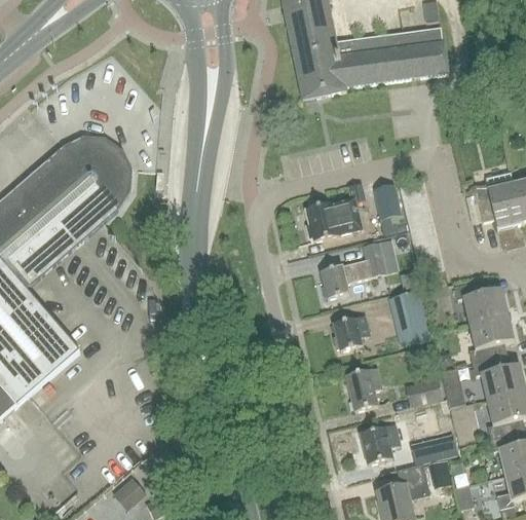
[(283,0),(286,13),(300,10),(299,6),(311,3),(310,0),(283,0)]
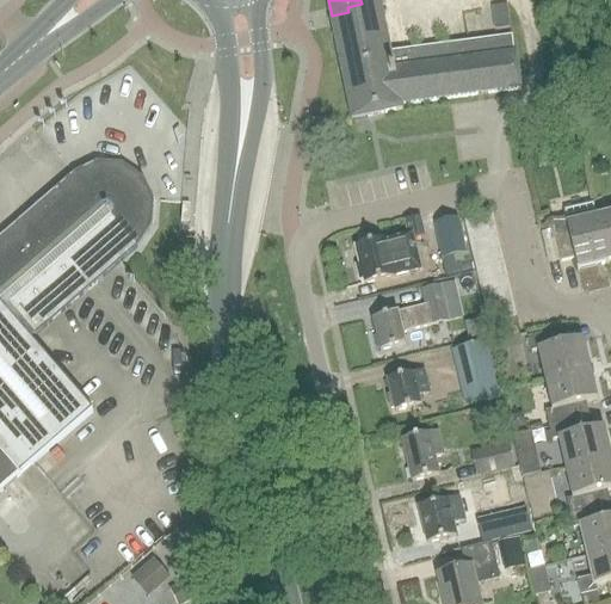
[(390,47),(380,0),(360,0),(362,4),(347,7),(349,12),(332,16),(352,113),(384,108),(402,104),(401,99),(476,88),(470,36),(390,47)]
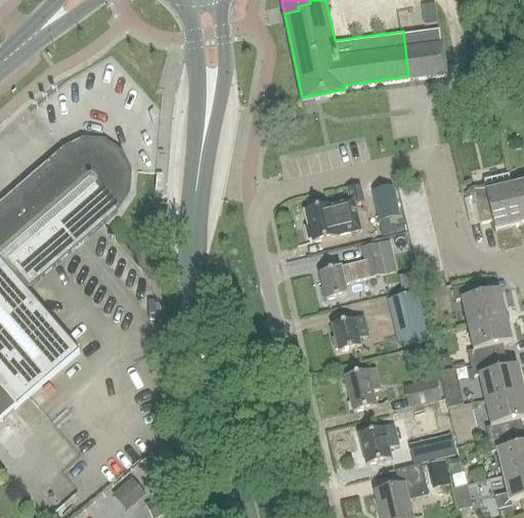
[(428,17),(441,16),(439,0),(426,0),(428,17)]
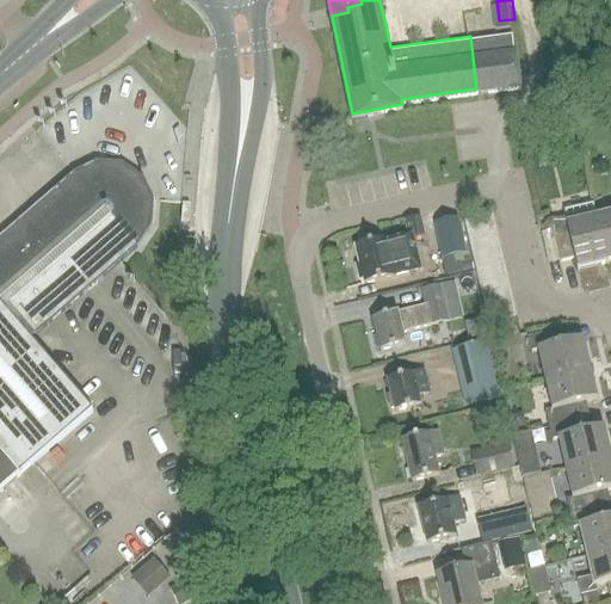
[(508,31),(470,36),(476,88),(520,84),(516,48),(511,48),(508,31)]
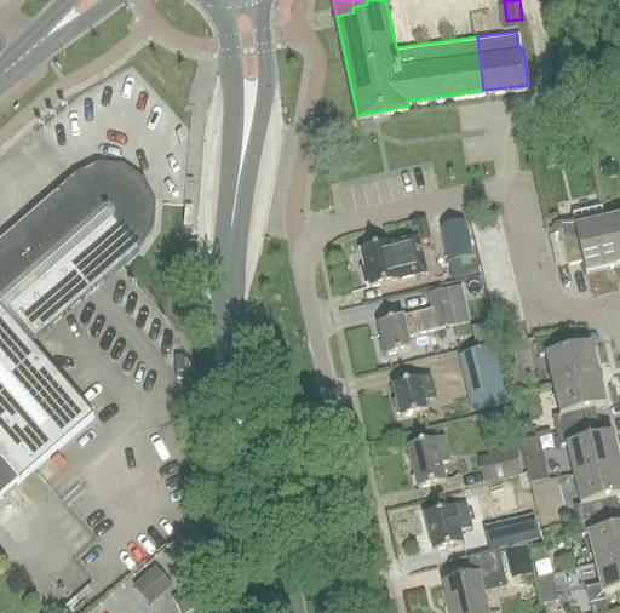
[(0,493),(0,494),(93,412),(30,339),(139,245),(154,223),(155,198),(144,175),(122,160),(97,159),(74,170),(0,233),(0,493)]
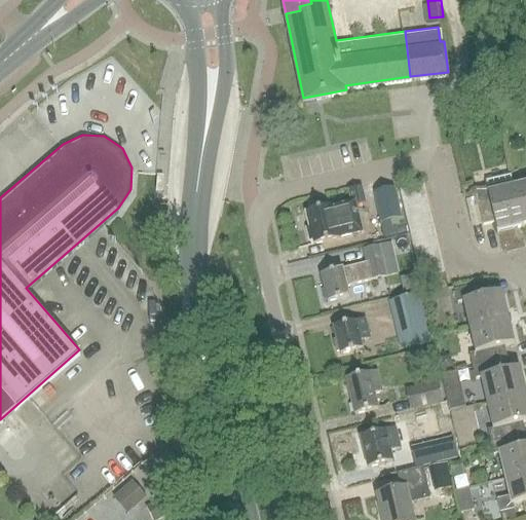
[(525,180),(514,183),(523,221),(525,220),(525,180)]
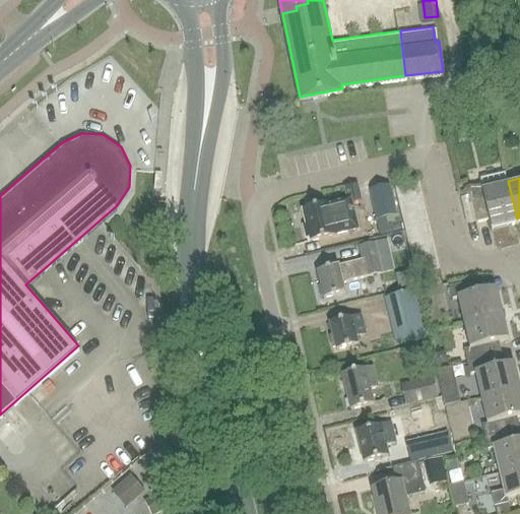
[(358,225),(350,196),(361,194),(356,180),(347,182),(348,183),(345,186),(347,194),(302,205),(306,220),(303,221),(306,233),(309,233),(310,237),(358,225)]
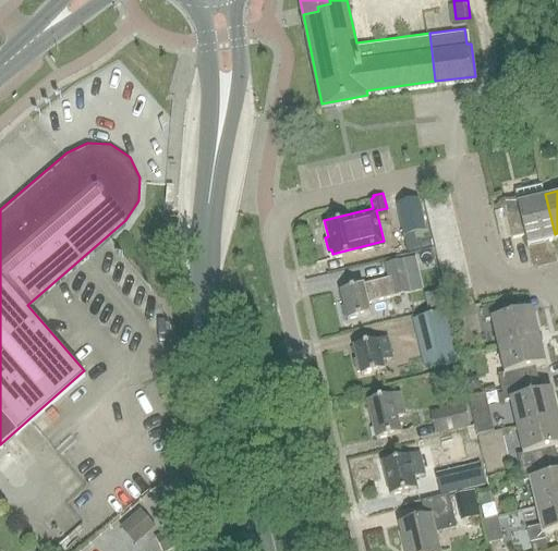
[(528,241),(555,234),(545,194),(518,200),(517,193),(502,196),(511,233),(524,230),(528,241)]
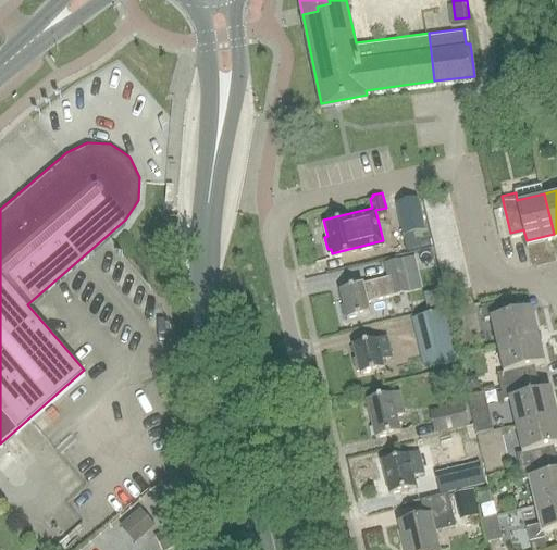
[(418,195),(395,199),(403,229),(424,225),(418,195)]
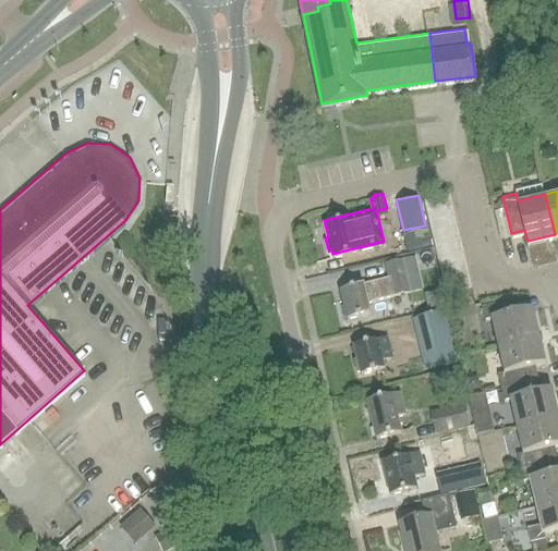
[(425,206),(427,218),(452,212),(450,199),(425,206)]
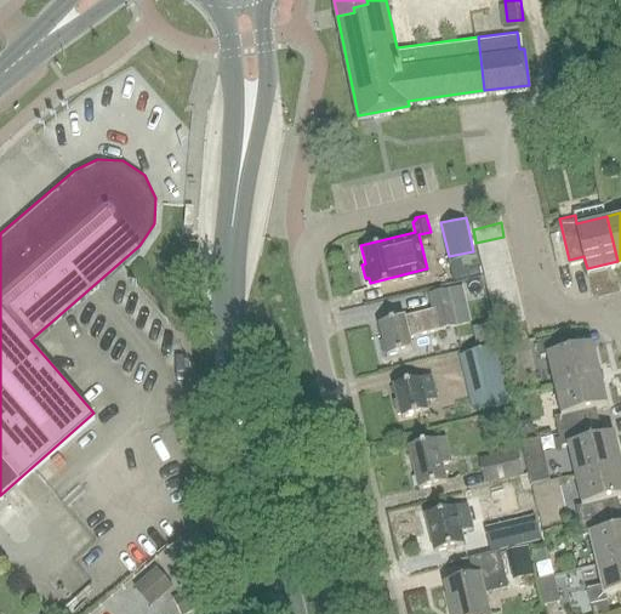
[(476,243),(479,256),(507,249),(503,237),(476,243)]
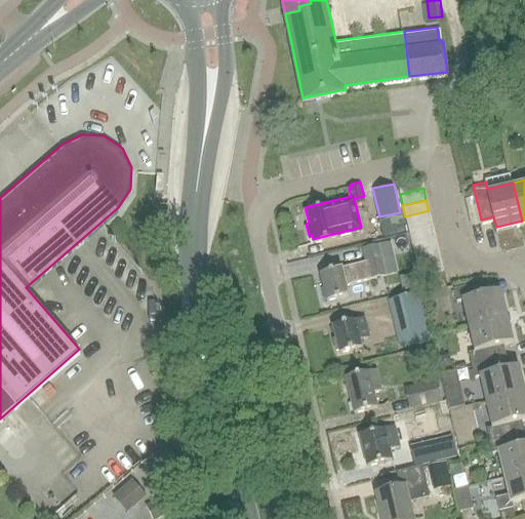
[(353,278),(398,267),(391,236),(361,243),(365,256),(349,261),(319,269),(326,295),(348,290),(345,280),(353,278)]
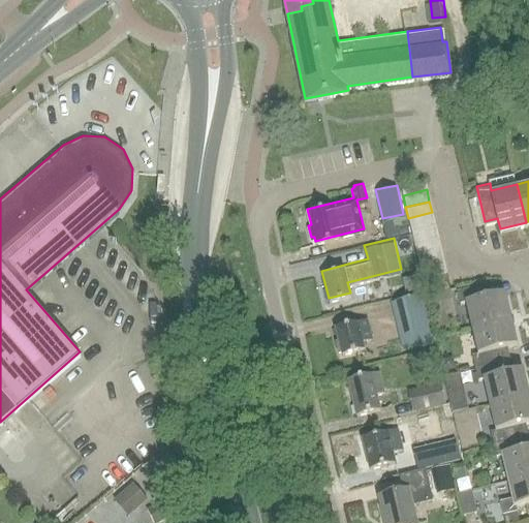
[(466,298),(472,325),(512,315),(505,288),(495,290),(493,279),(457,287),(460,300),(466,298)]
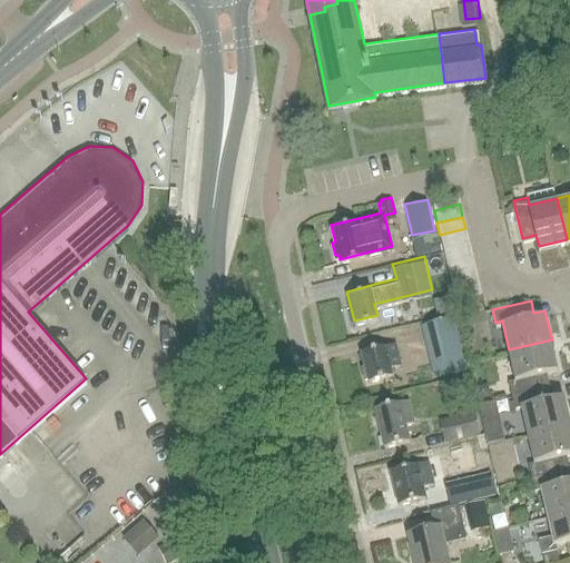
[(453,313),(421,320),(428,347),(443,343),(450,369),(465,365),(460,339),(453,313)]
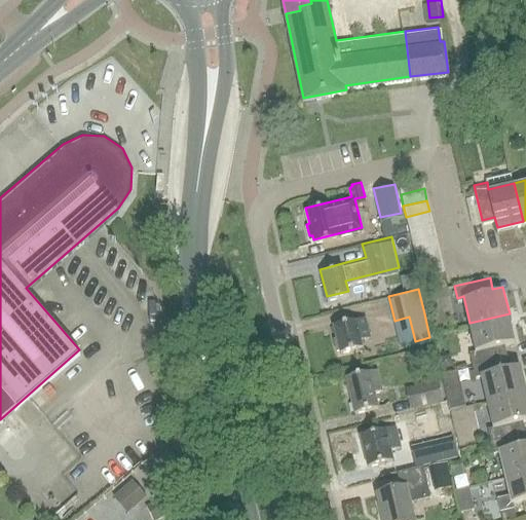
[(361,335),(370,333),(365,313),(333,322),(340,349),(363,343),(361,335)]
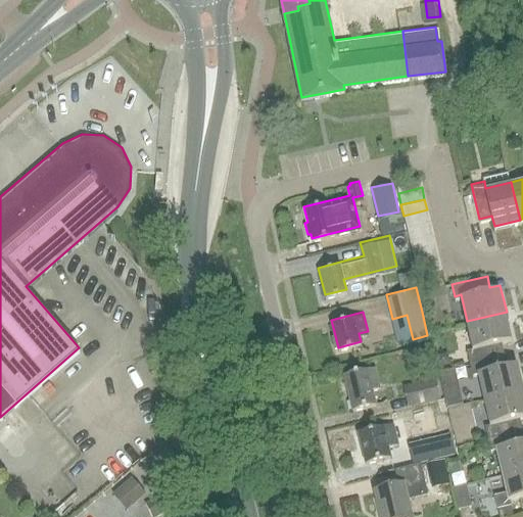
[(473,346),(467,347),(470,359),(505,350),(503,340),(513,338),(507,312),(467,321),(473,346)]
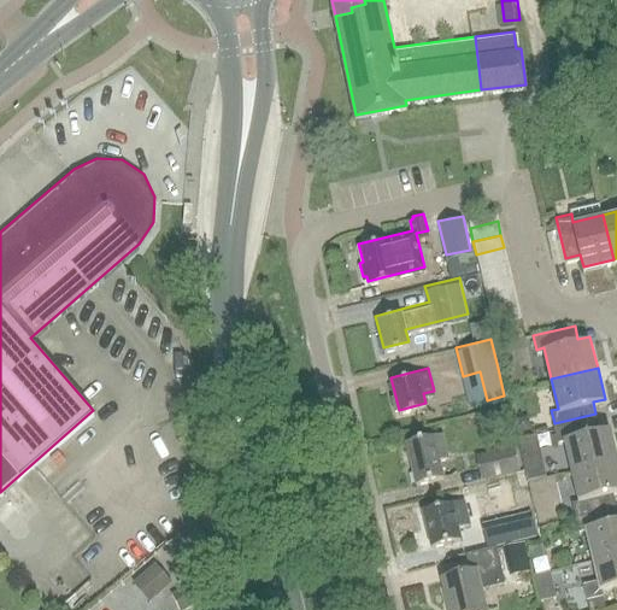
[(599,429),(595,414),(554,423),(558,440),(565,438),(573,468),(616,456),(616,451),(611,426),(599,429)]
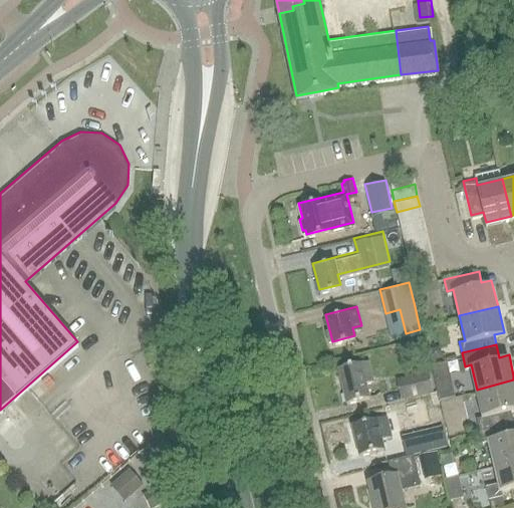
[(365,379),(372,377),(367,357),(338,364),(346,400),(369,395),(365,379)]
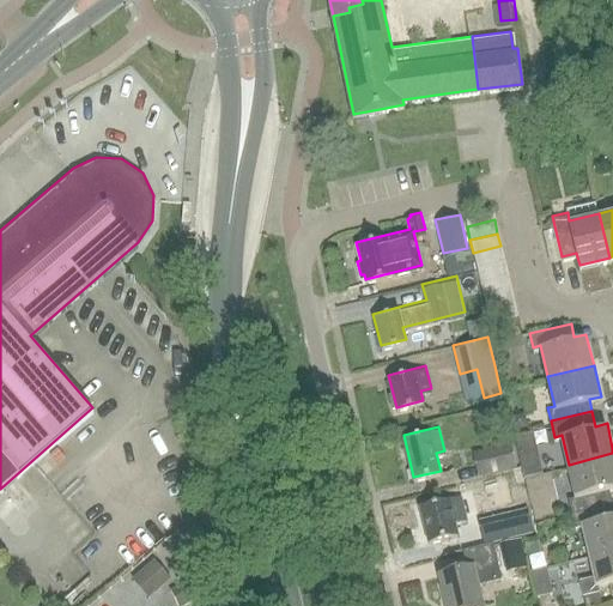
[(538,447),(520,452),(525,471),(541,467),(538,447)]
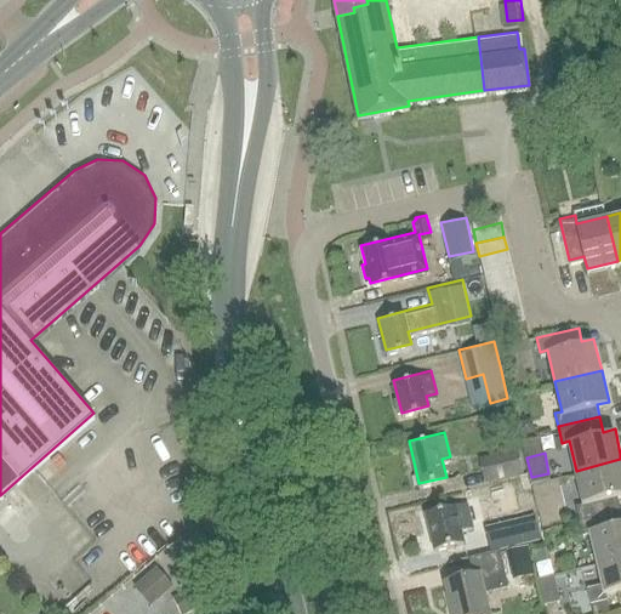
[(620,492),(620,459),(576,471),(584,500),(576,502),(580,516),(620,506),(617,493),(620,492)]
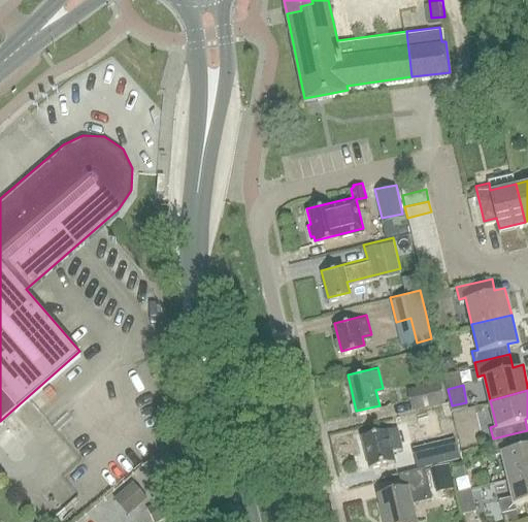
[(392,447),(400,445),(396,424),(361,432),(368,464),(394,458),(392,447)]
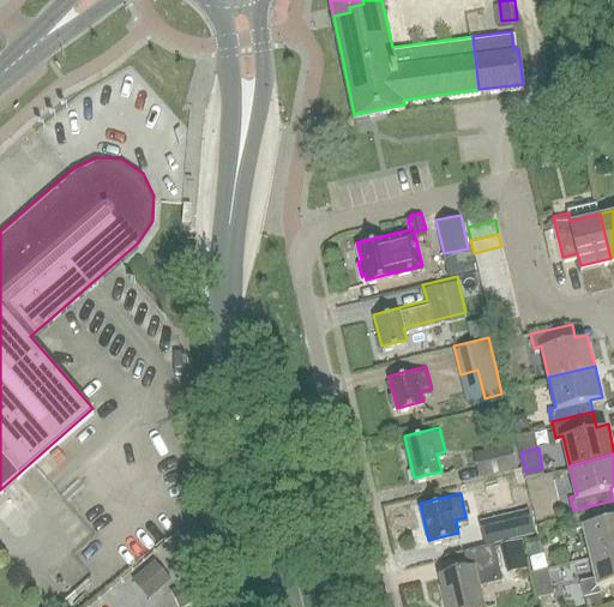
[(613,503),(613,500),(573,510),(577,526),(583,523),(590,553),(613,547),(613,503)]
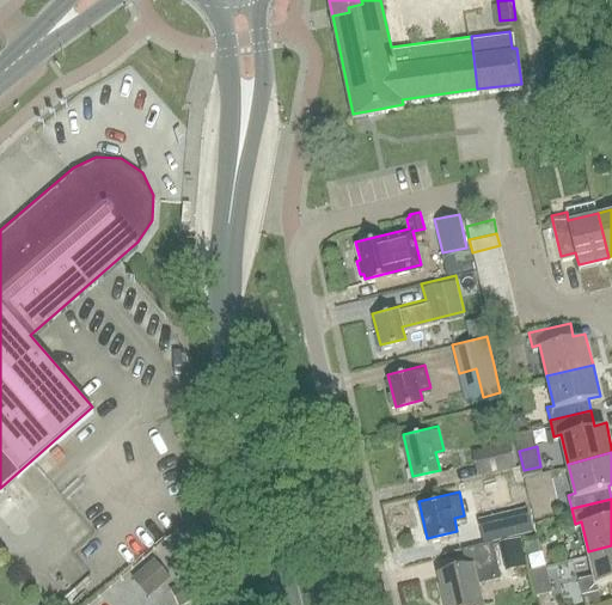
[(519,517),(490,523),(483,524),(485,537),(521,530),(519,517)]
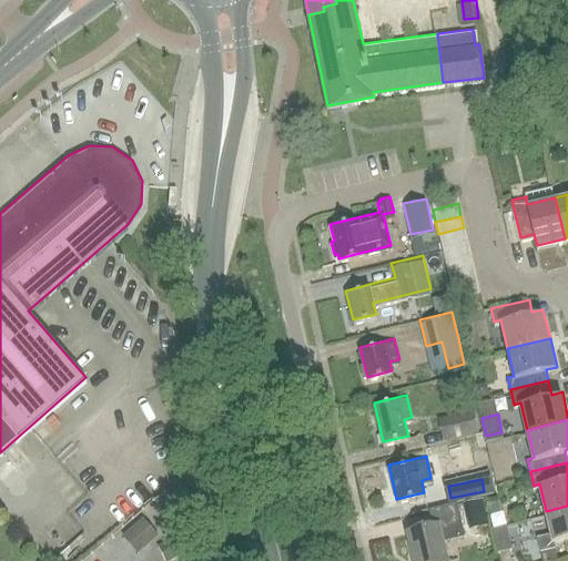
[(442,560),(448,560),(443,538),(464,532),(456,499),(429,505),(433,521),(406,528),(414,560),(442,560)]
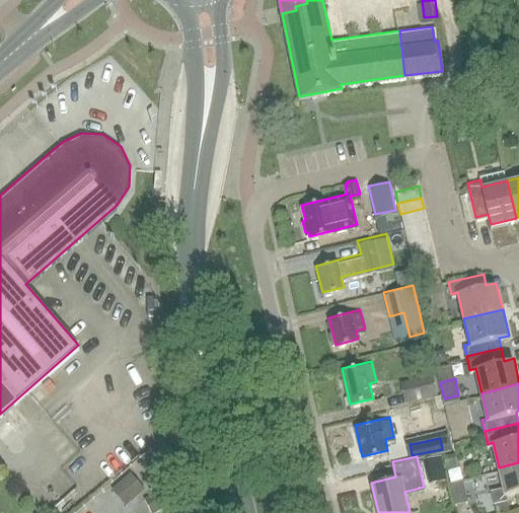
[(518,489),(518,462),(499,467),(503,485),(490,488),(494,502),(508,498),(507,493),(518,489)]
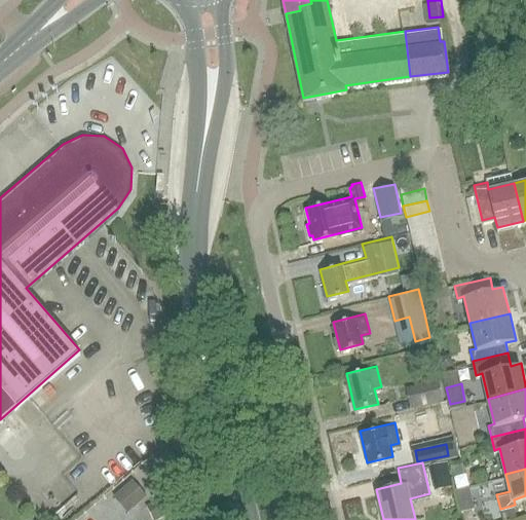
[(135,472),(116,488),(129,505),(149,488),(135,472)]
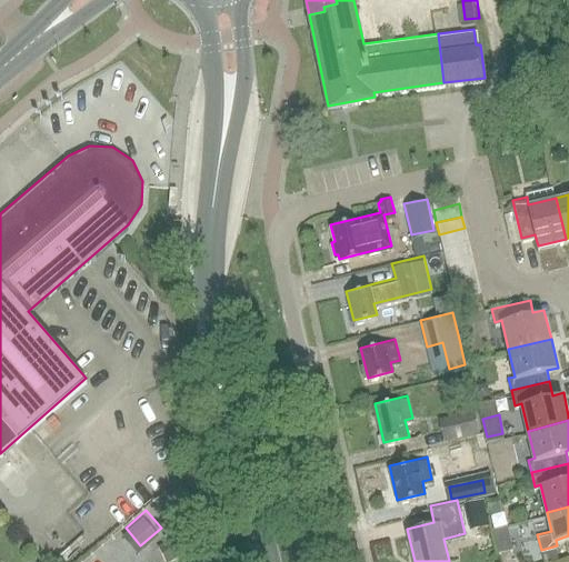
[(497,549),(511,545),(506,522),(491,527),(497,549)]
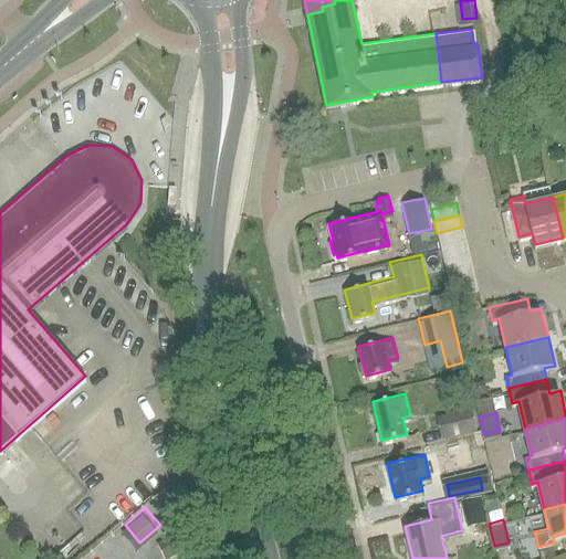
[(165,558),(187,547),(178,529),(157,541),(165,558)]
